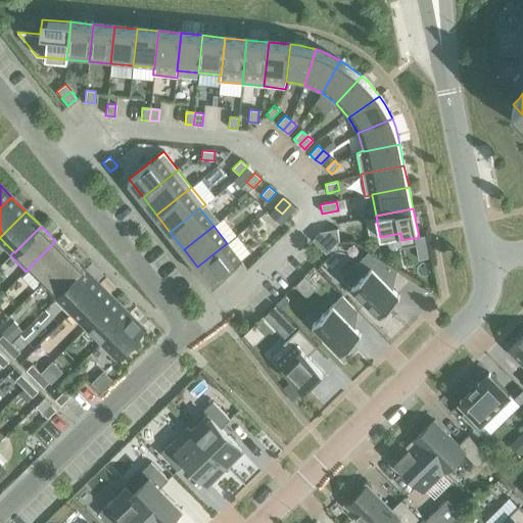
[(321,232),(314,239),(327,253),(340,240),(338,229),(321,232)]
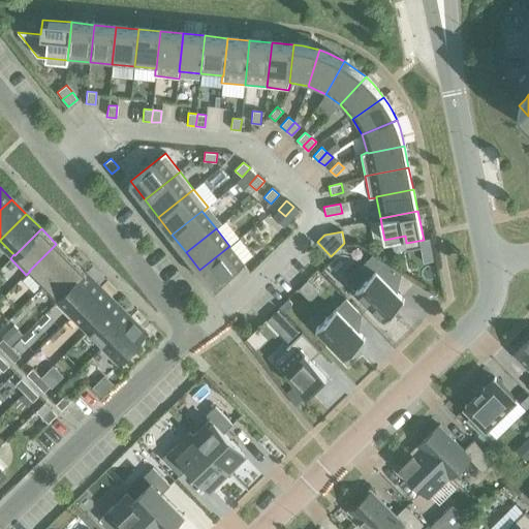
[(29,271),(30,271),(43,284),(44,285),(71,258),(56,244),(29,271)]
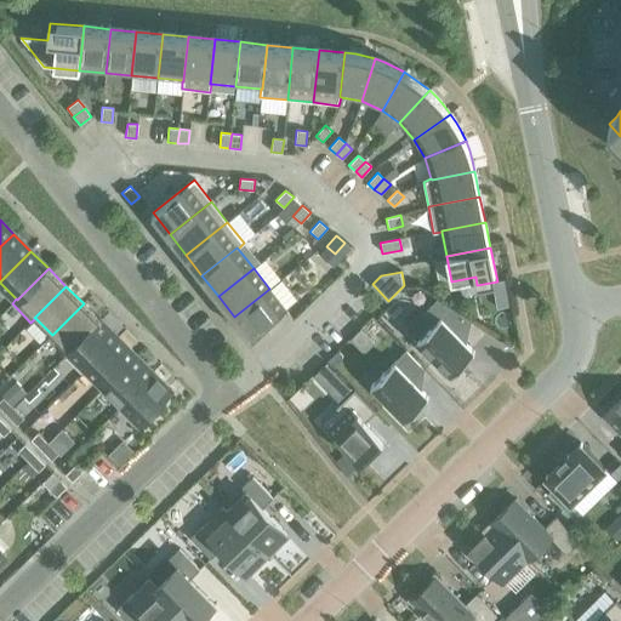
[(234,317),(251,337),(286,311),(269,289),(234,317)]
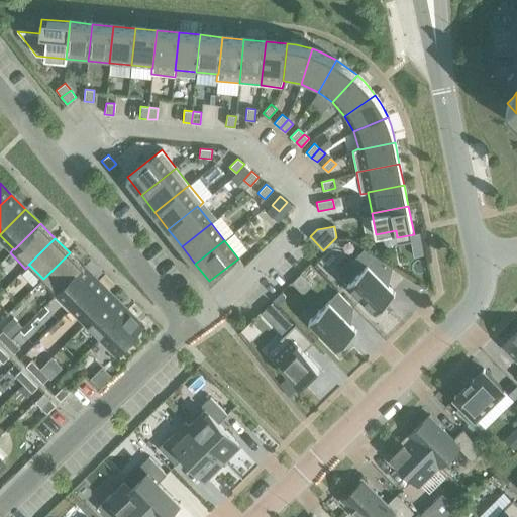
[(366,266),(347,284),(375,312),(395,293),(388,287),(380,278),(392,267),(365,249),(356,256),(366,266)]
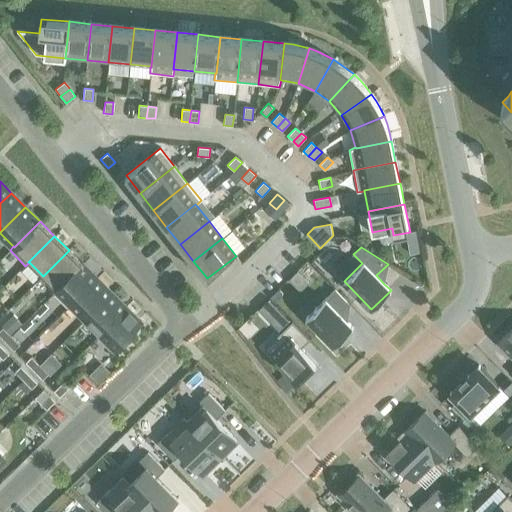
[(38,279),(54,294),(83,265),(69,250),(43,276),(42,275),(38,279)]
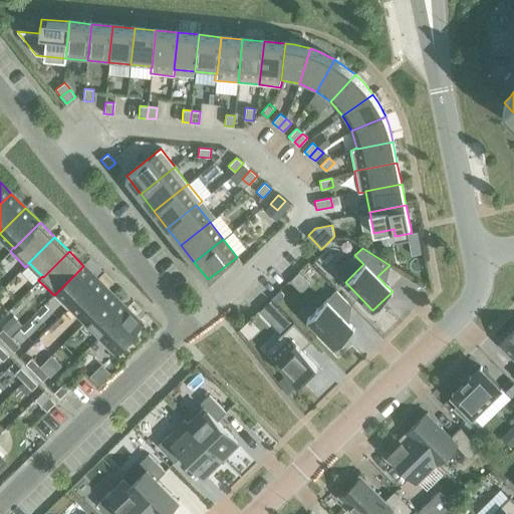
[(69,310),(73,307),(72,306),(97,280),(83,266),(54,295),(69,310)]
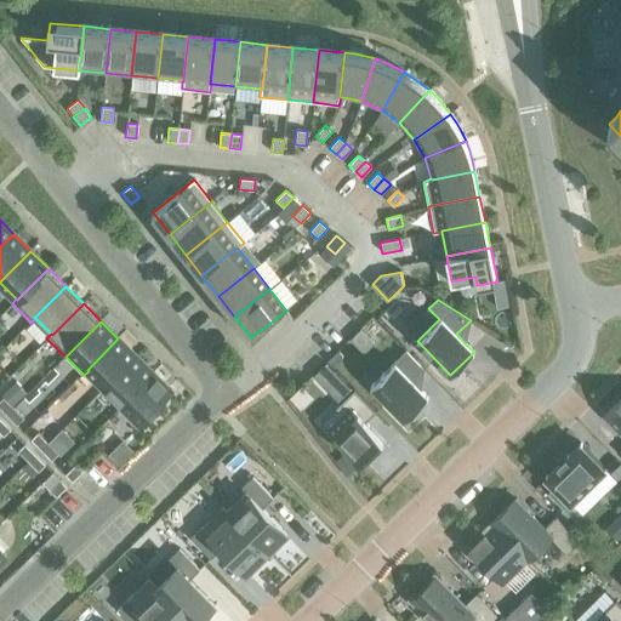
[(87,370),(89,371),(104,387),(136,357),(118,339),(87,370)]
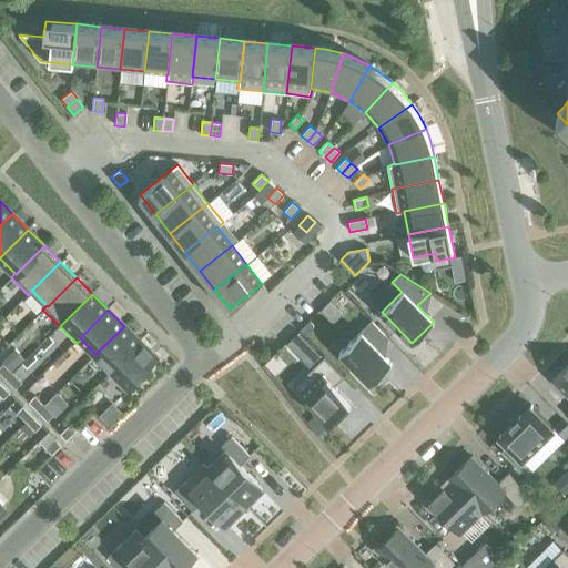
[(308,322),(300,331),(304,335),(314,327),(308,322)]
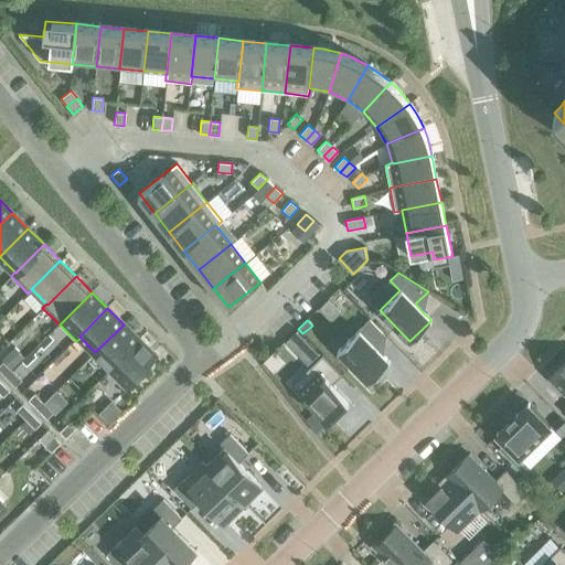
[(369,320),(338,351),(338,352),(368,383),(390,362),(390,361),(375,347),(385,337),(369,320)]
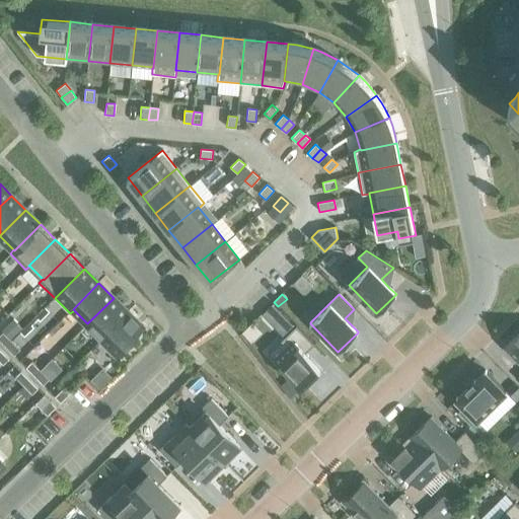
[(87,323),(101,338),(102,339),(128,312),(114,298),(87,323)]
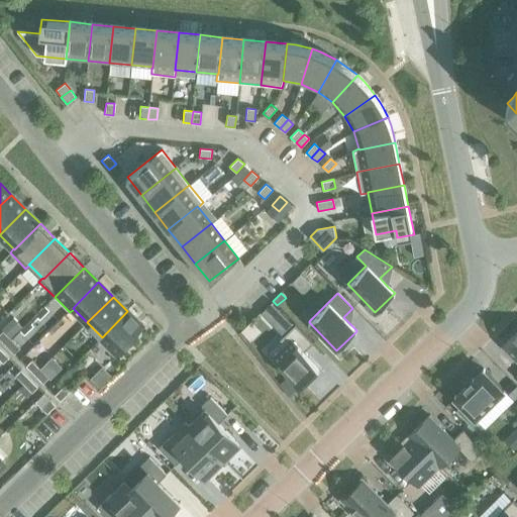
[(272,302),(262,312),(273,324),(283,314),(272,302)]
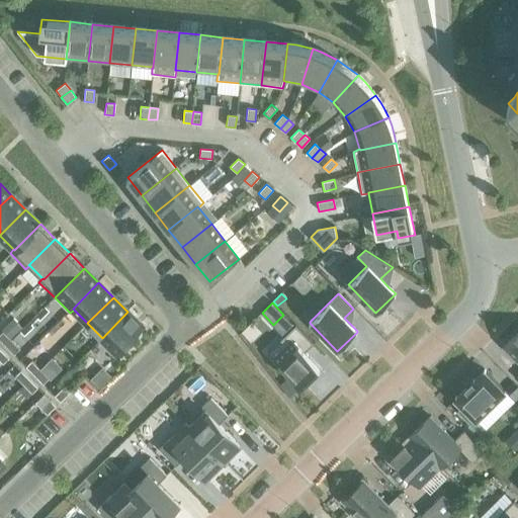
[(102,338),(101,337),(98,341),(113,356),(143,327),(127,312),(102,338)]
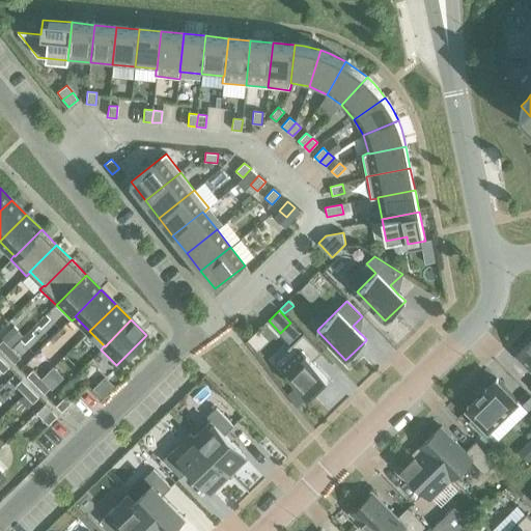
[(274,362),(308,396),(316,389),(320,393),(332,382),(312,361),(322,353),(303,333),(274,362)]
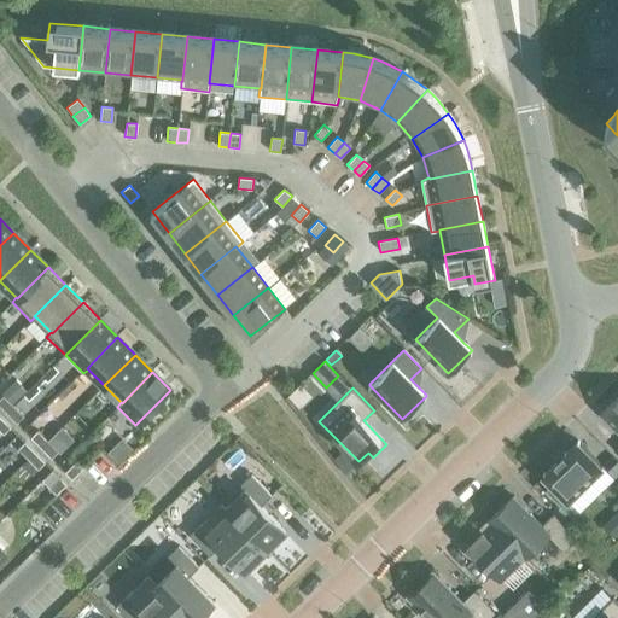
[(0,397),(0,406),(6,413),(13,406),(3,395),(0,397)]
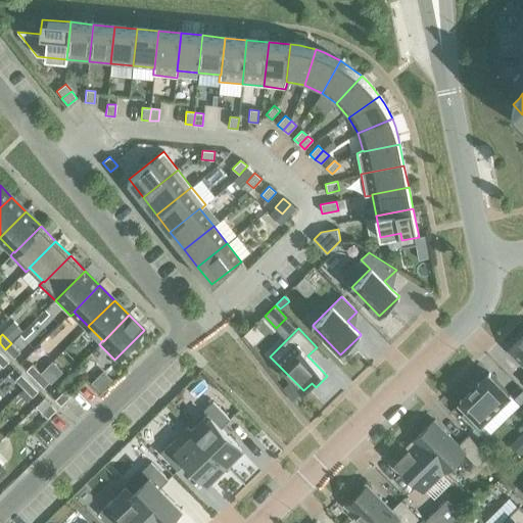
[(522,365),(522,381),(522,382),(522,335),(509,350),(522,365)]
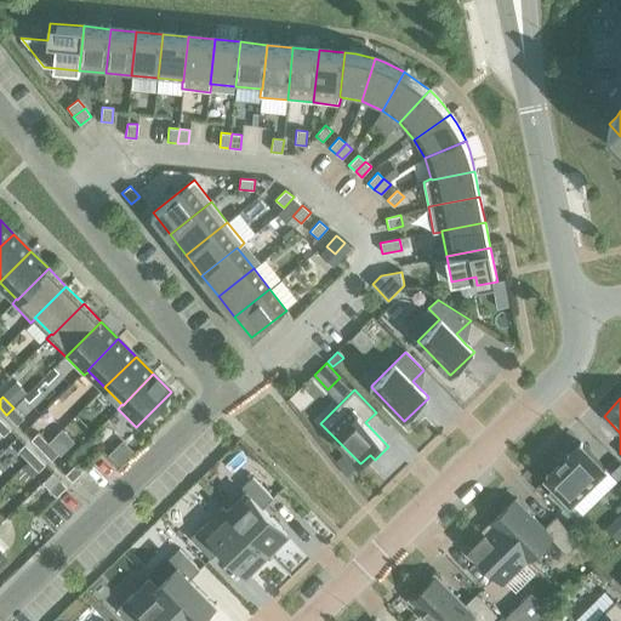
[(13,408),(6,415),(17,426),(23,419),(13,408)]
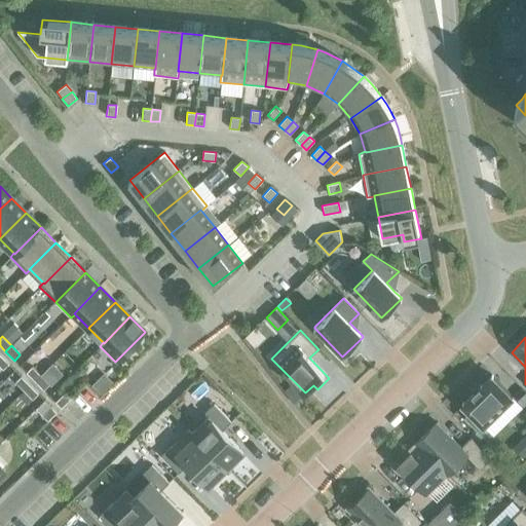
[(0,355),(0,354),(0,367),(3,370),(9,364),(0,355)]
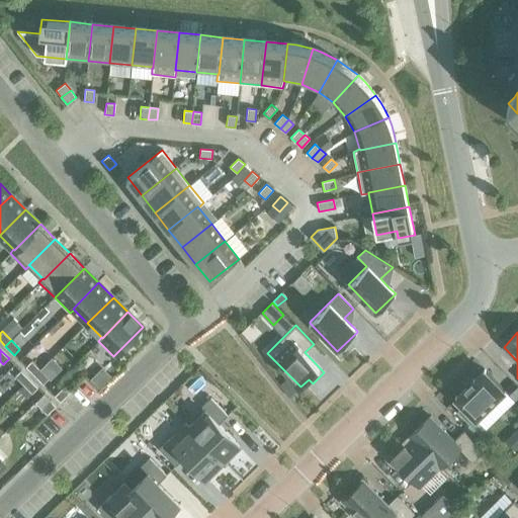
[(25,367),(34,375),(40,370),(31,361),(25,367)]
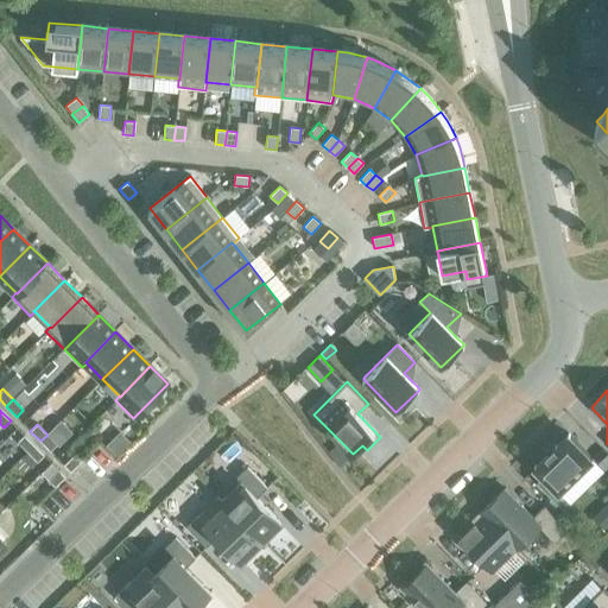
[(17,442),(27,451),(35,445),(24,435),(17,442)]
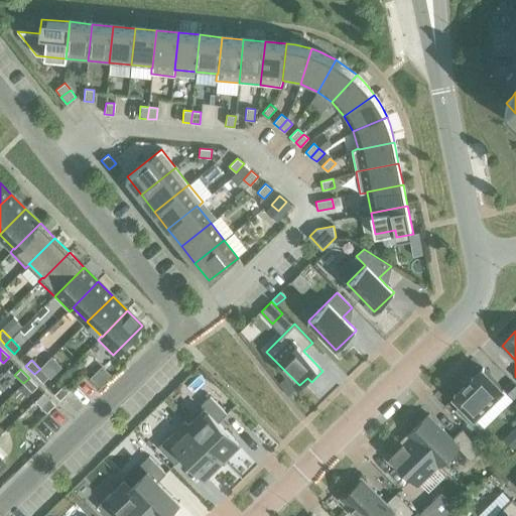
[(40,369),(34,374),(42,383),(48,377),(40,369)]
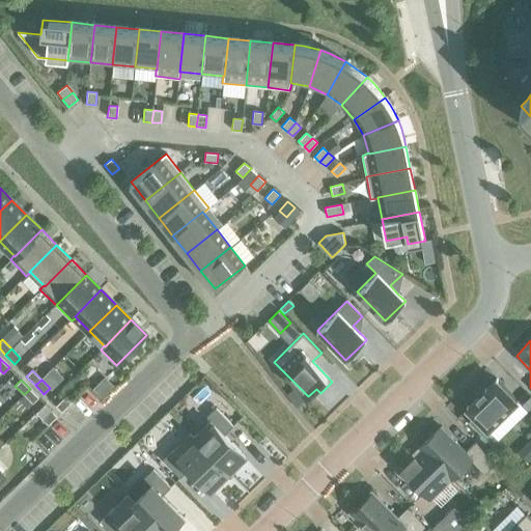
[(497,380),(466,409),(468,410),(475,417),(470,422),(481,434),(486,429),(487,430),(497,440),(527,412),(518,401),(498,381),(497,380)]
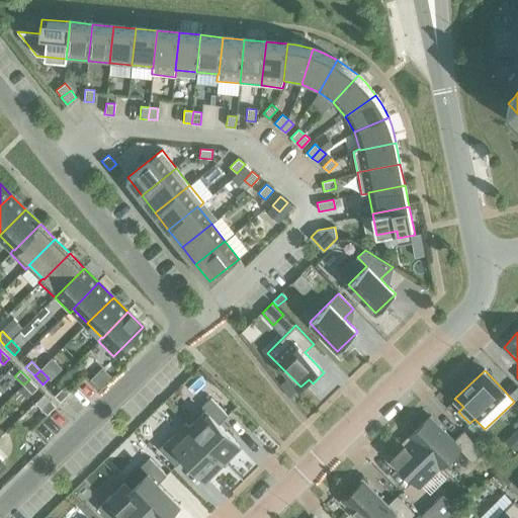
[(29,379),(23,384),(31,394),(37,387),(29,379)]
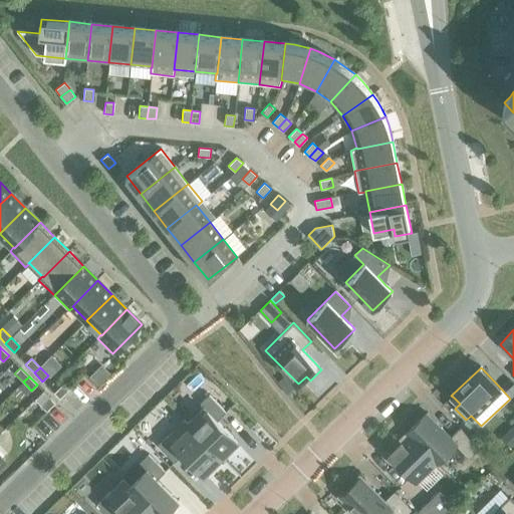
[(62,384),(54,394),(59,399),(68,391),(62,384)]
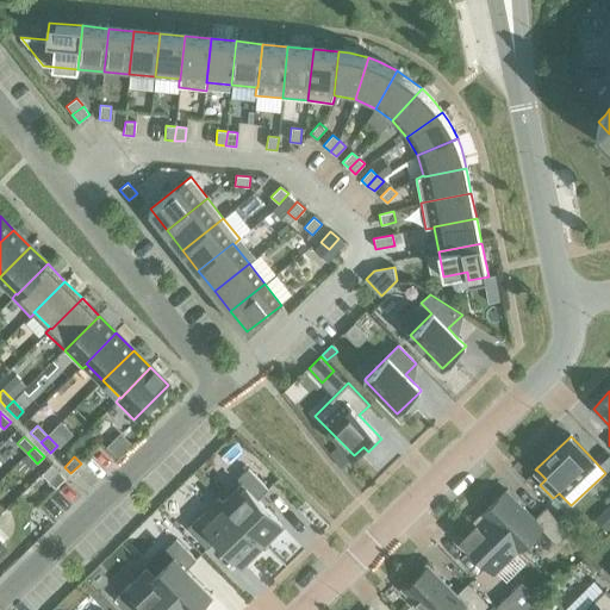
[(223,502),(222,503),(261,543),(281,523),(257,499),(268,490),(248,468),(237,479),(242,483),(223,502)]
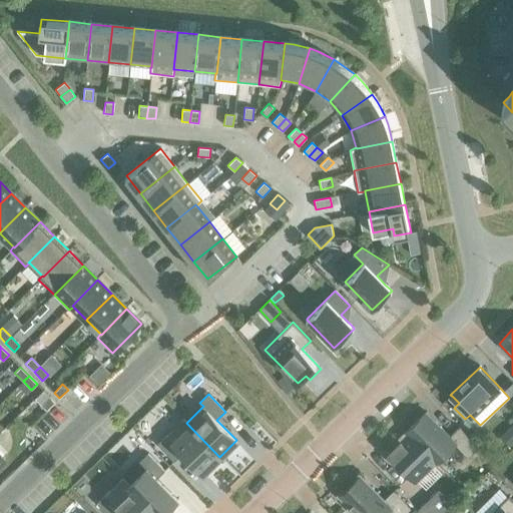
[(41,405),(46,411),(55,403),(49,397),(41,405)]
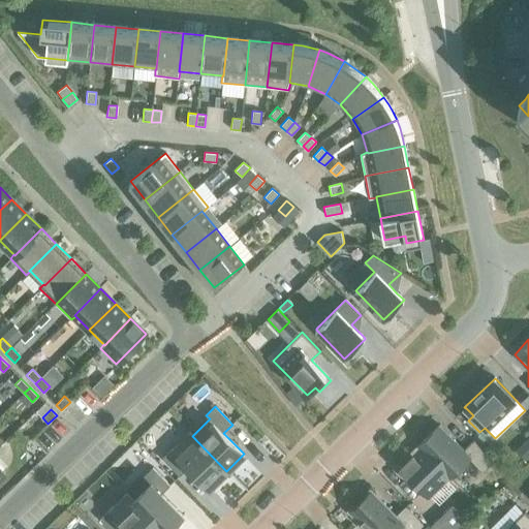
[(419,448),(419,447),(448,477),(449,478),(469,459),(483,472),(493,462),(473,441),(463,450),(438,426),(417,446),(419,448)]
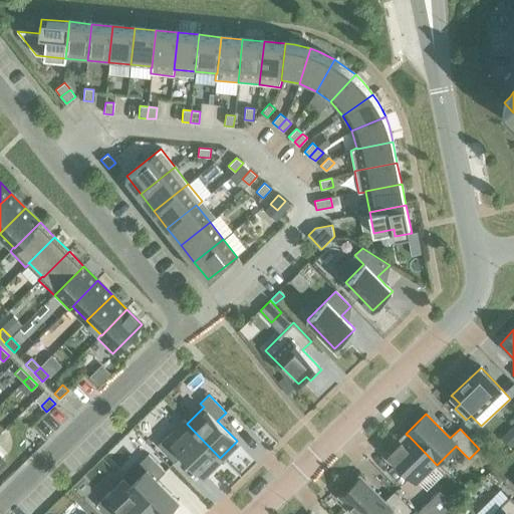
[(184,420),(158,445),(175,463),(183,454),(203,475),(220,458),(187,424),(188,423),(184,420)]
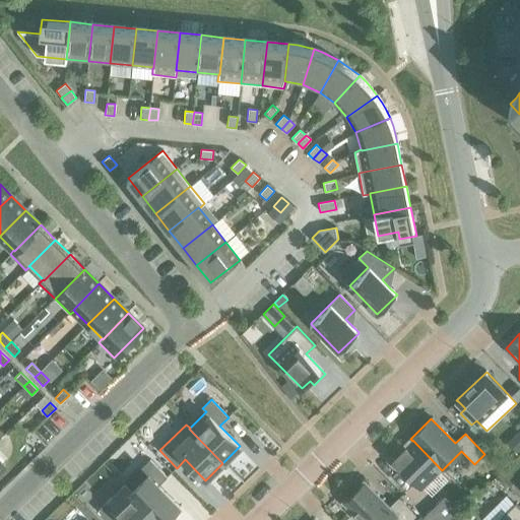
[(478,426),(472,432),(479,439),(485,434),(478,426)]
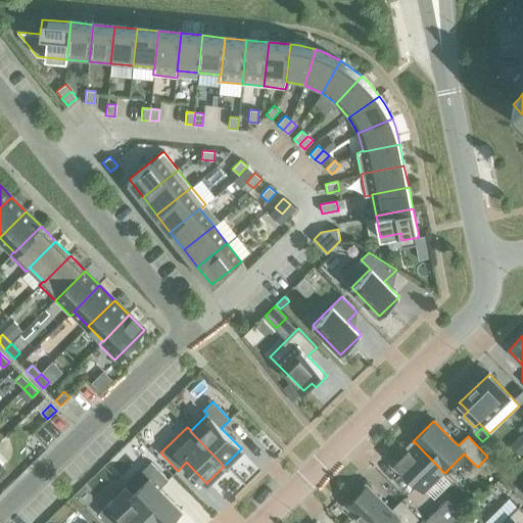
[(415,442),(415,443),(394,463),(423,491),(443,472),(415,442)]
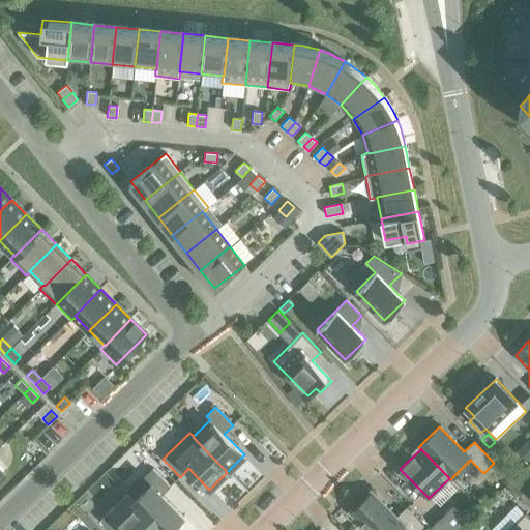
[(134,501),(160,529),(169,529),(183,517),(162,495),(171,487),(153,468),(144,477),(151,484),(134,501)]
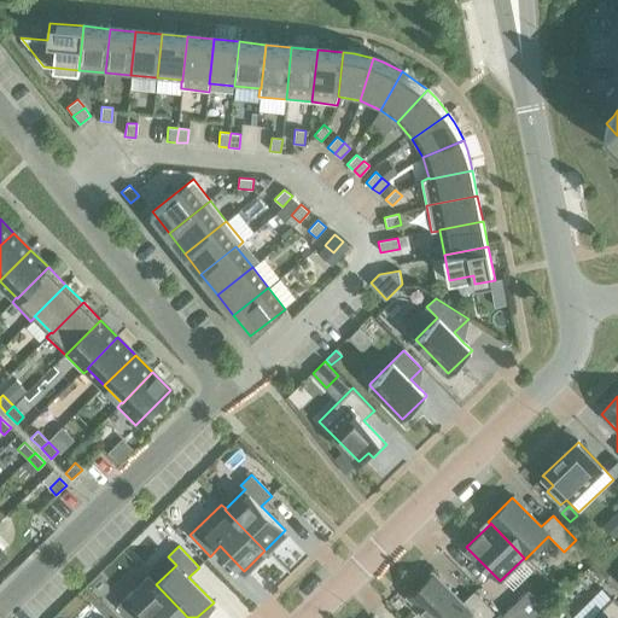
[(433,573),(409,598),(421,610),(418,613),(421,617),(464,617),(470,613),(473,617),(488,617),(494,613),(473,593),(462,604),(433,573)]
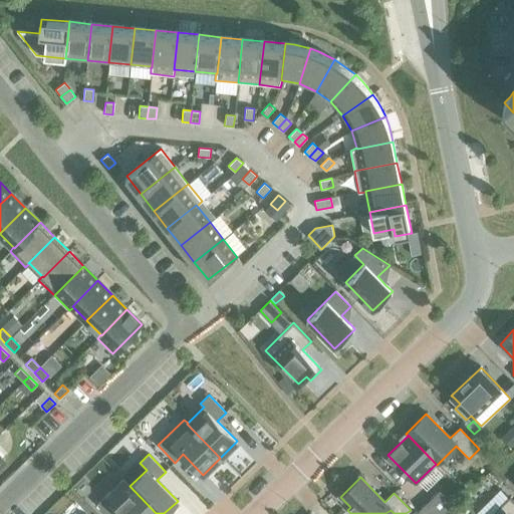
[(123,479),(96,504),(105,513),(120,513),(122,513),(156,513),(130,486),(123,479)]
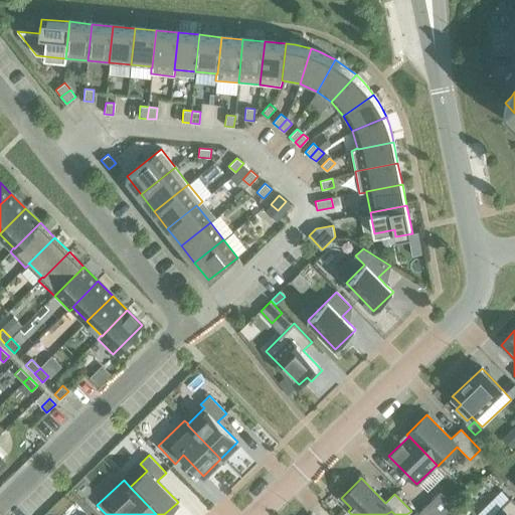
[(445,514),(454,506),(440,492),(419,511),(422,514),(445,514)]
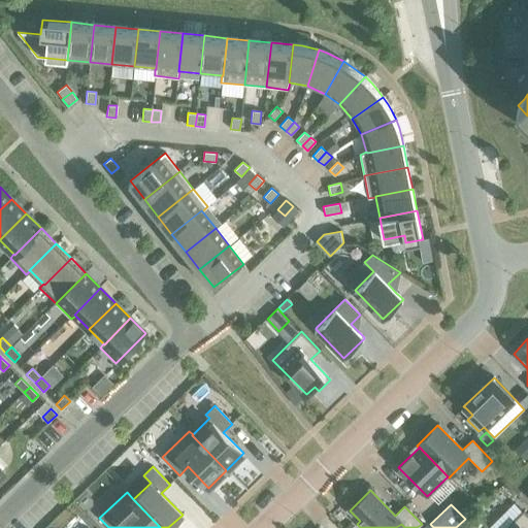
[(527,527),(527,516),(523,512),(505,527),(527,527)]
